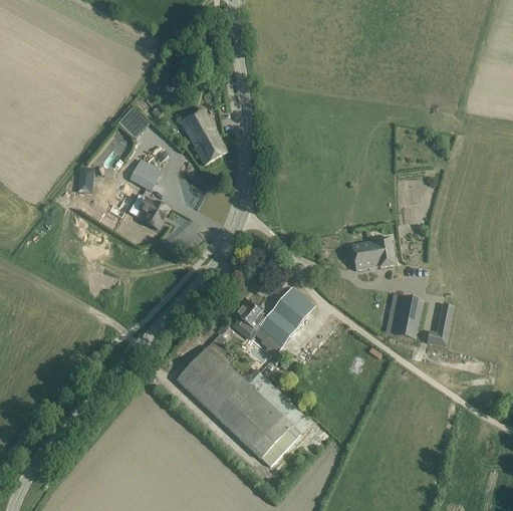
[(163,110),(159,104),(152,109),(157,115),(163,110)]
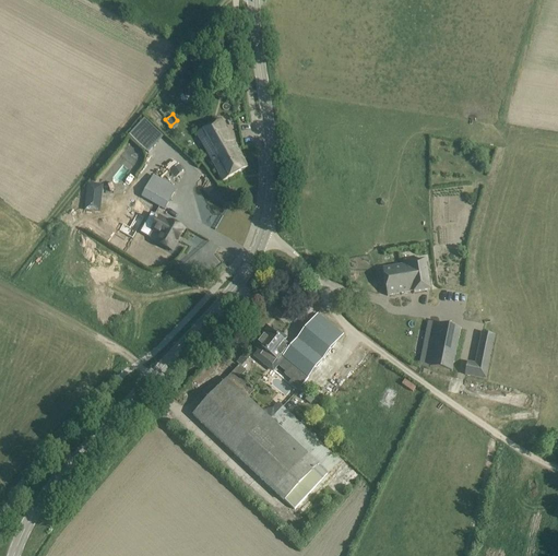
[(232,139),(220,117),(196,131),(222,178),(247,164),(233,139),(232,139)]
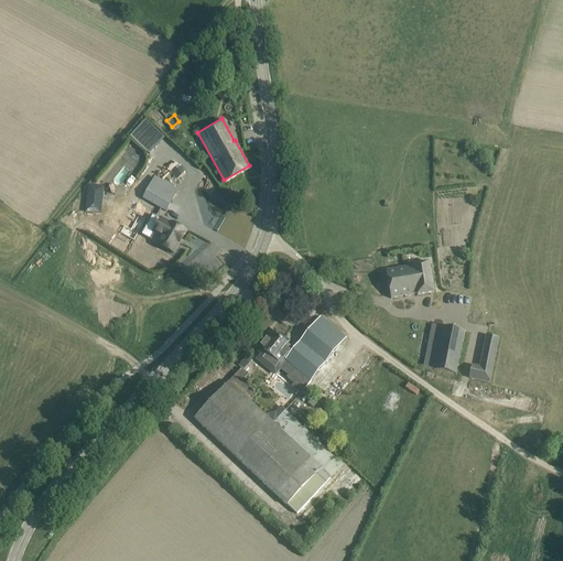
[(166,172),(176,163),(168,154),(159,163),(166,172)]
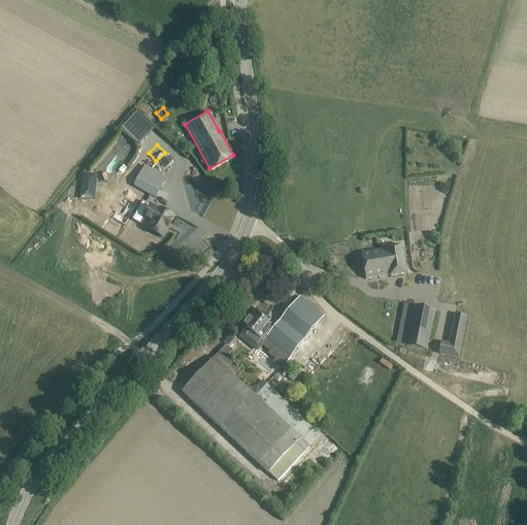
[(164,165),(173,159),(169,155),(161,161),(164,165)]
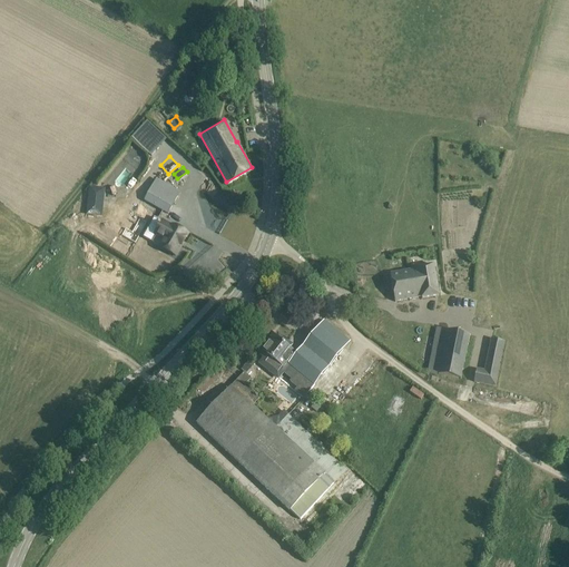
[(143,198),(167,212),(179,191),(155,176),(143,198)]
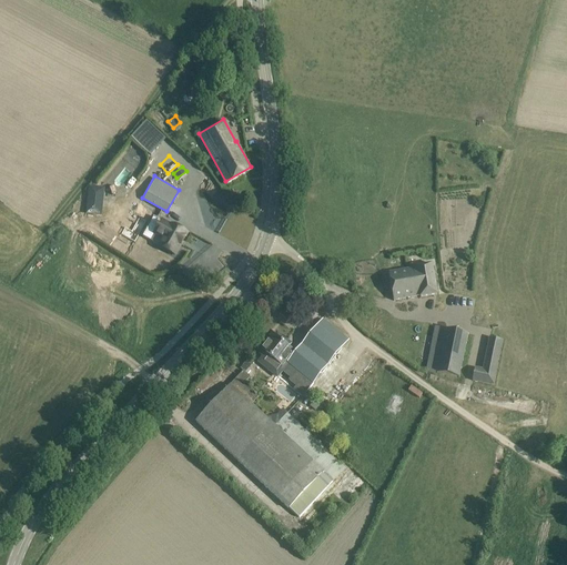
[(101,213),(104,184),(88,183),(84,212),(101,213)]
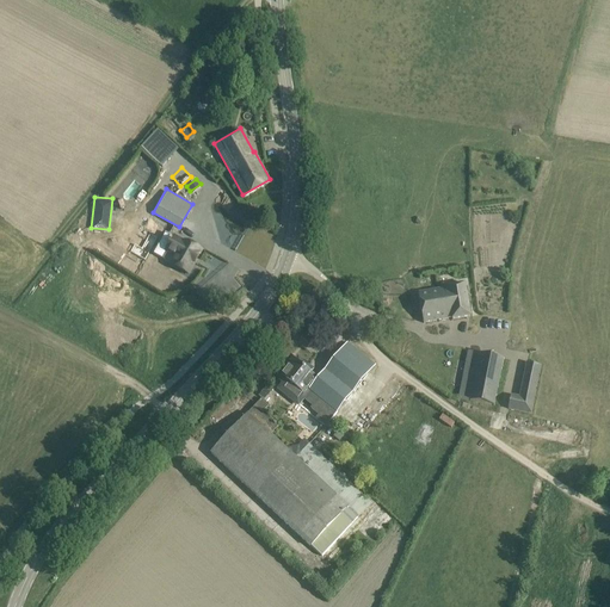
[(203,246),(188,236),(186,239),(176,233),(168,246),(178,252),(174,260),(190,268),(203,246)]
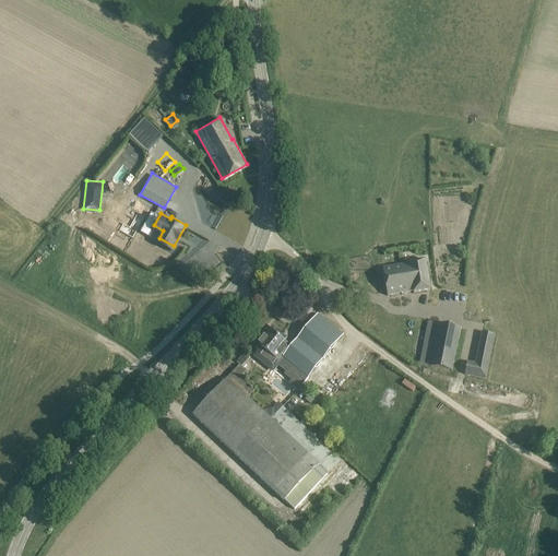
[(429,287),(425,258),(408,260),(408,261),(413,290),(413,291),(429,287)]
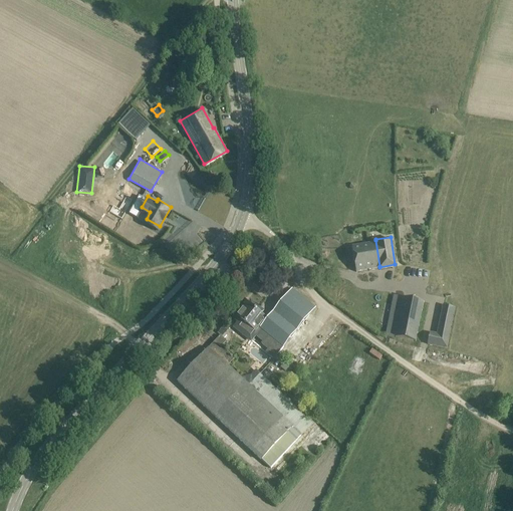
[(355,270),(379,266),(375,240),(351,244),(355,270)]
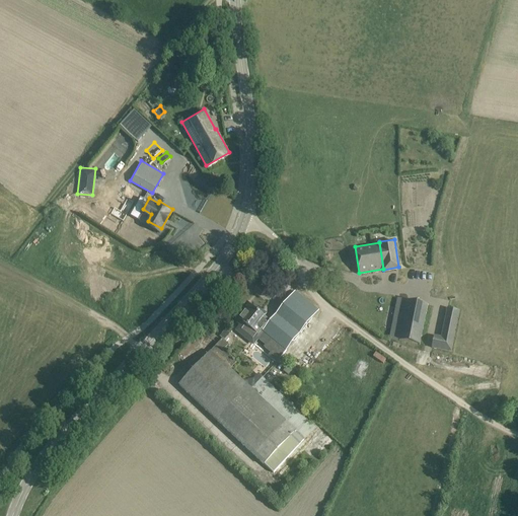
[(276,361),(285,349),(313,314),(311,312),(315,306),(294,289),(290,295),(289,295),(267,323),(261,318),(263,315),(252,307),(242,320),(250,327),(247,330),(264,343),(263,346),(270,351),(268,354),(276,361)]
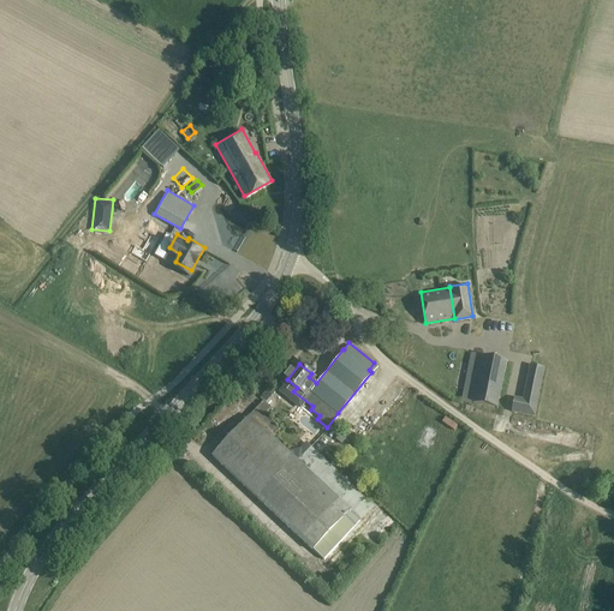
[(462,395),(474,397),(474,400),(498,405),(507,358),(482,353),(476,389),(464,387),(462,395)]
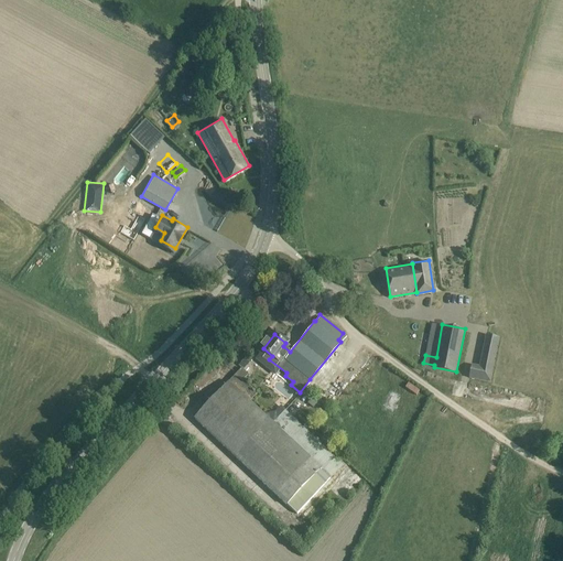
[(489,379),(499,336),(486,333),(479,365),(471,363),(468,375),(489,379)]
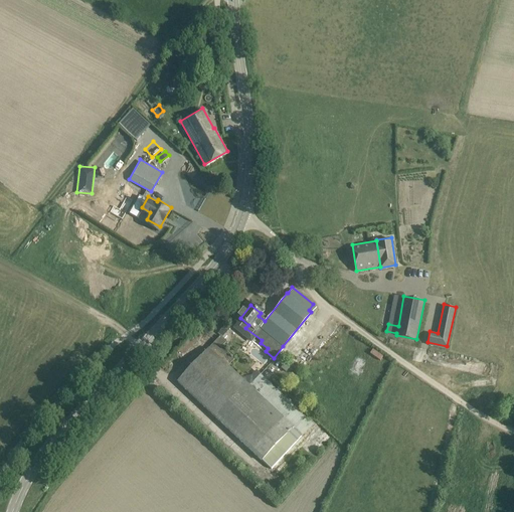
[(221,335),(229,326),(225,322),(216,331),(221,335)]
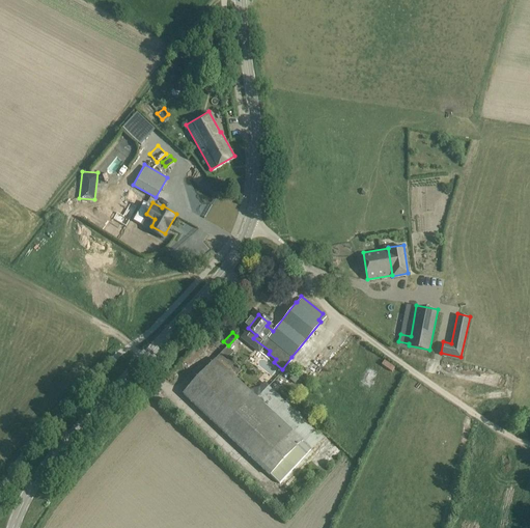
[(232,351),(226,344),(183,392),(270,474),(270,473),(279,481),(311,447),(322,436),(268,384),(256,396),(234,376),(242,368),(227,356),(232,351)]
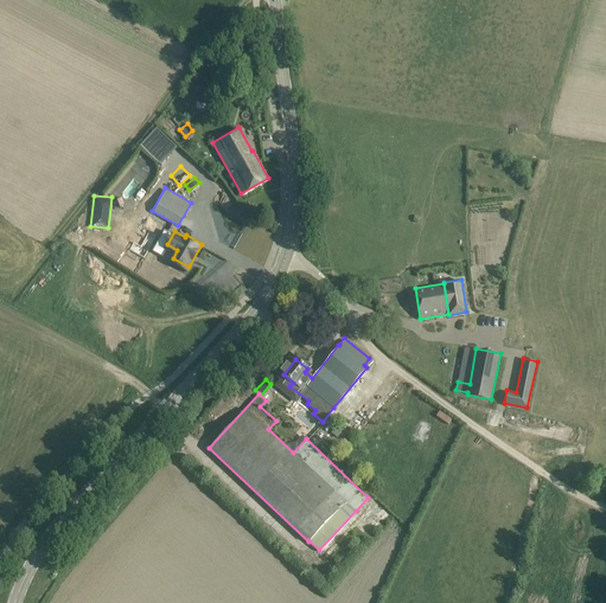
[(383,417),(393,409),(389,404),(380,411),(383,417)]
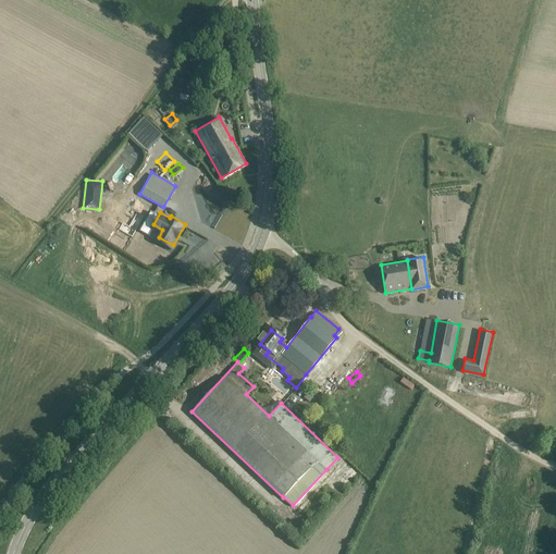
[(308,390),(303,395),(309,401),(313,394),(308,390)]
